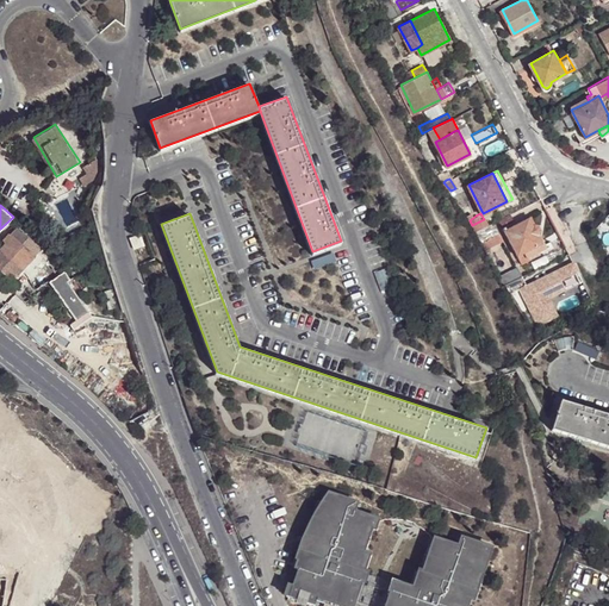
[(517,224),(507,230),(519,255),(526,251),(542,243),(529,218),(517,224)]
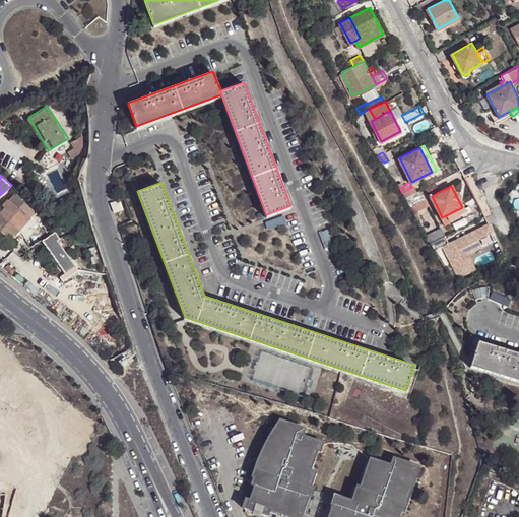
[(405,196),(415,192),(412,187),(402,192),(405,196)]
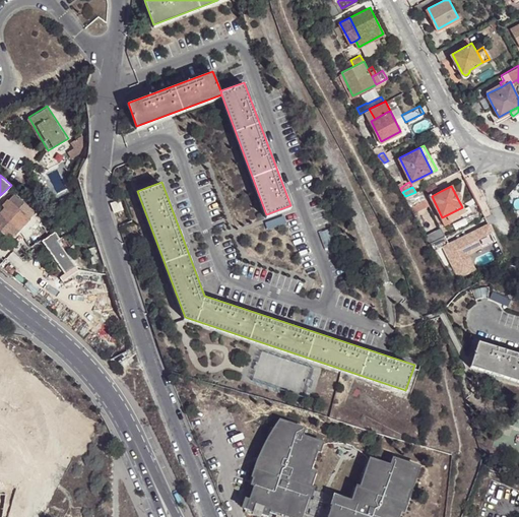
[(428,198),(423,188),(415,192),(405,196),(410,206),(428,198)]
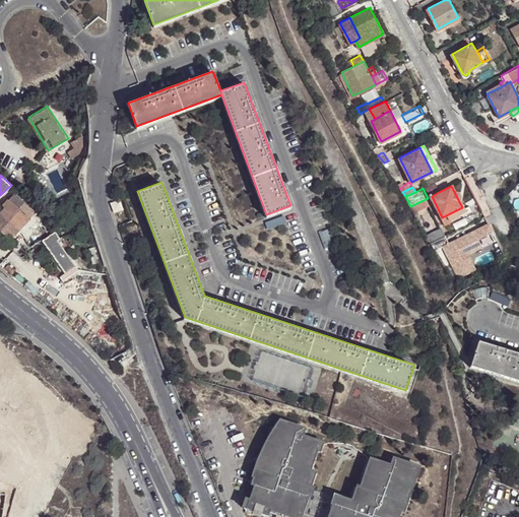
[(430,193),(432,196),(441,191),(440,188),(430,193)]
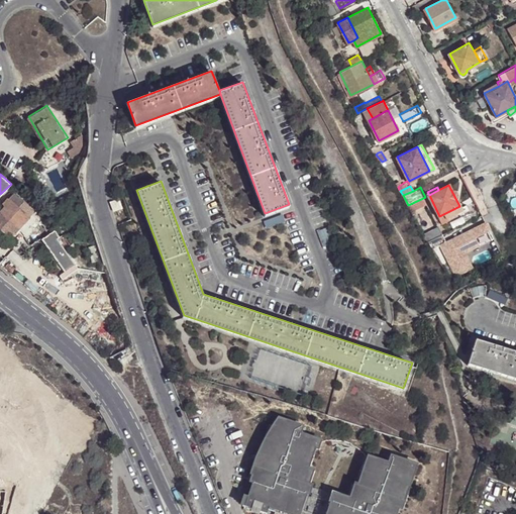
[(3,203),(6,206),(14,199),(20,205),(25,201),(15,192),(3,203)]
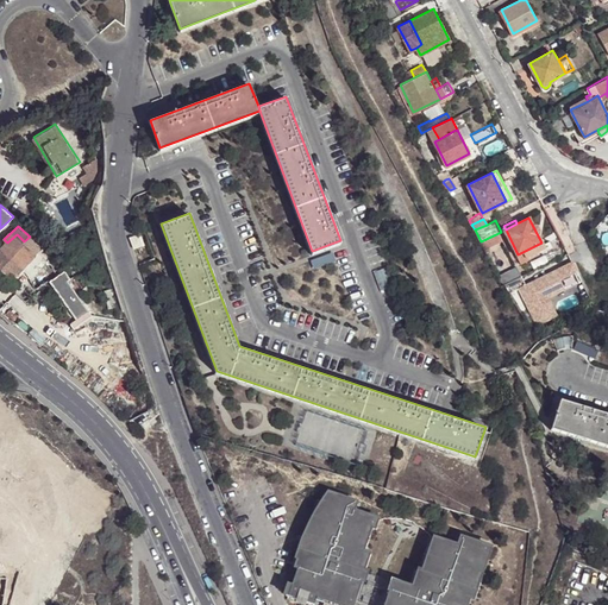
[(505,239),(501,232),(481,241),(486,250),(505,239)]
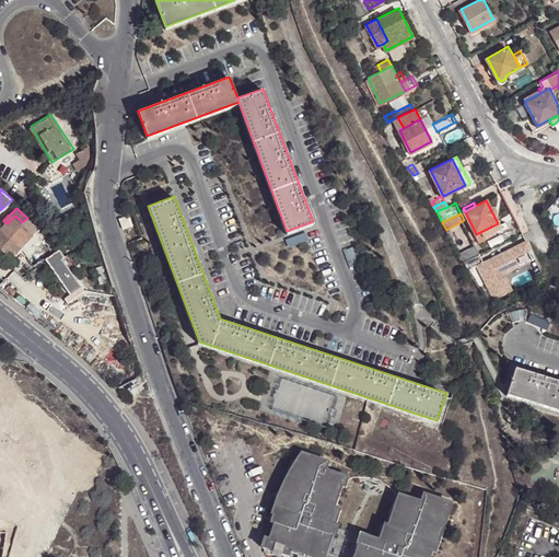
[(7,223),(1,229),(22,246),(34,233),(22,222),(15,216),(7,223)]
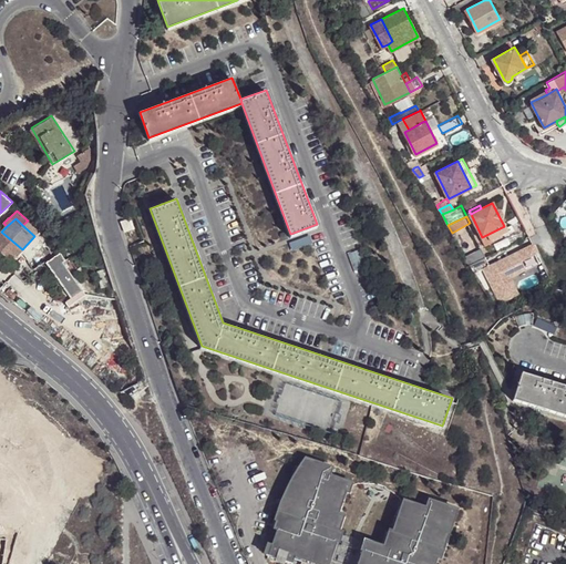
[(22,225),(34,236),(41,231),(28,219),(28,221),(22,225)]
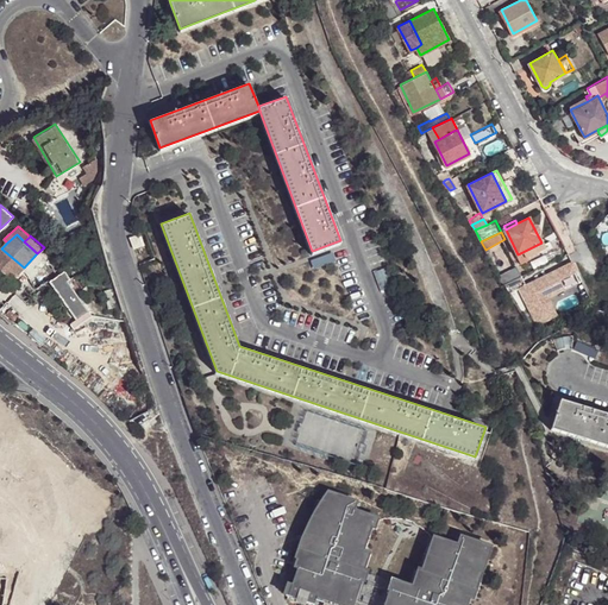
[(541,243),(525,251),(527,257),(545,249),(541,243)]
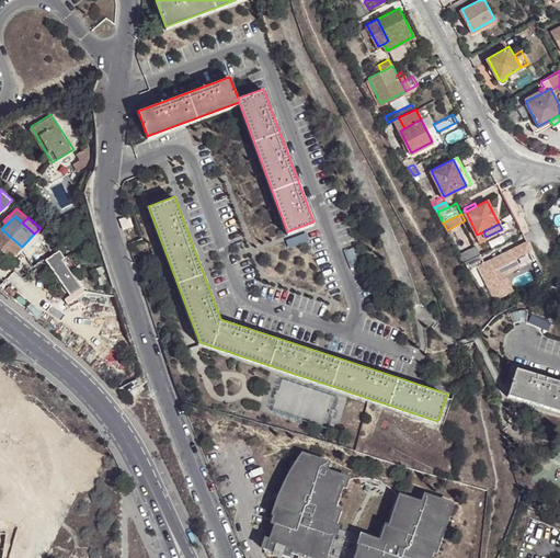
[(22,247),(1,229),(0,230),(0,249),(11,260),(22,247)]
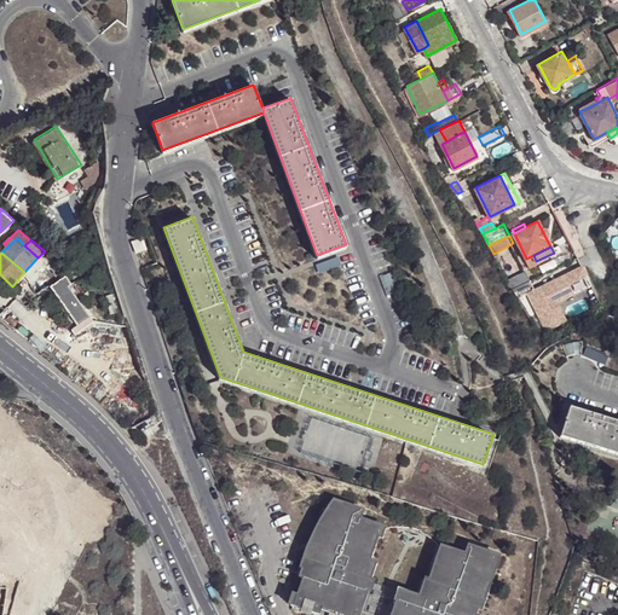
[(584,265),(530,291),(549,329),(564,320),(553,299),(575,288),(571,282),(588,273),(584,265)]
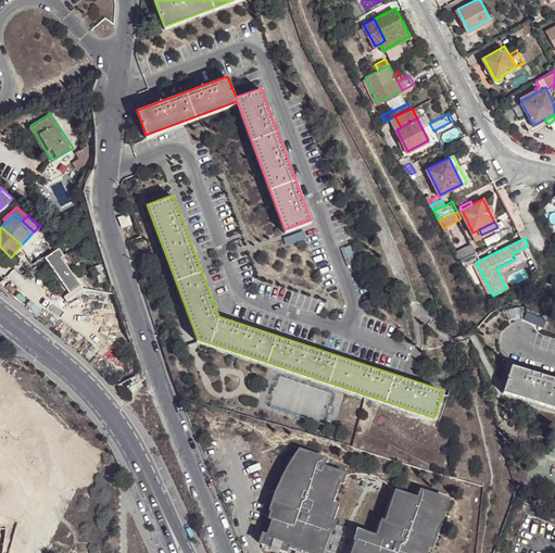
[(462,260),(477,251),(472,241),(455,250),(458,262),(462,260)]
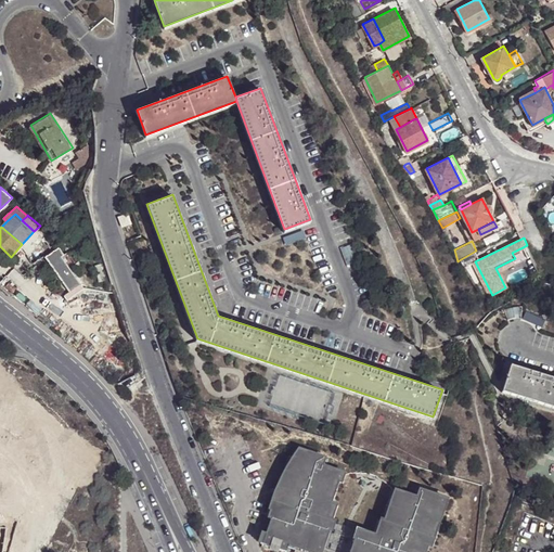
[(60,245),(53,251),(48,256),(74,291),(85,282),(63,255),(66,253),(60,245)]
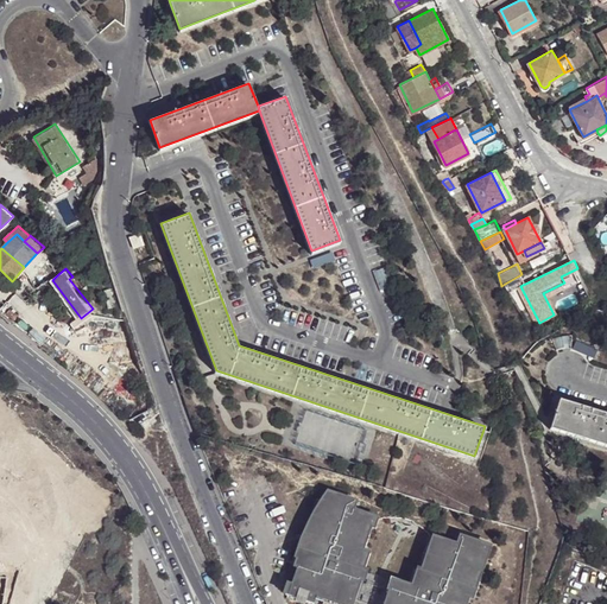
[(543,293),(554,315),(558,312),(549,296),(582,278),(577,268),(561,277),(564,283),(543,293)]
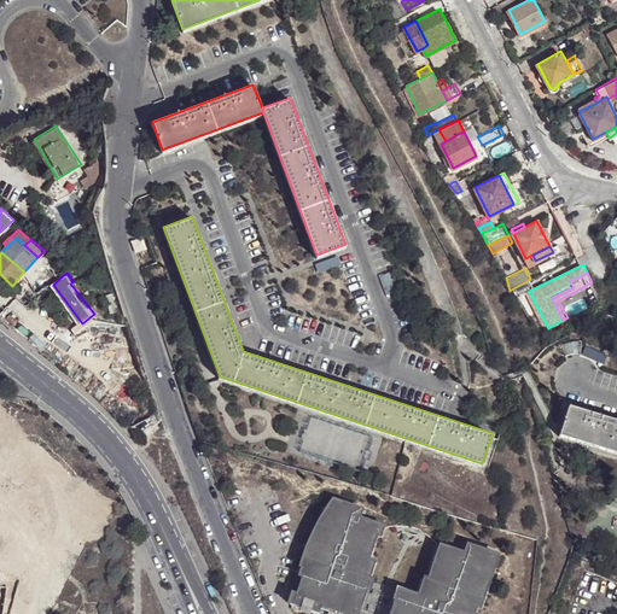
[(616,417),(569,403),(559,432),(616,450),(616,417)]
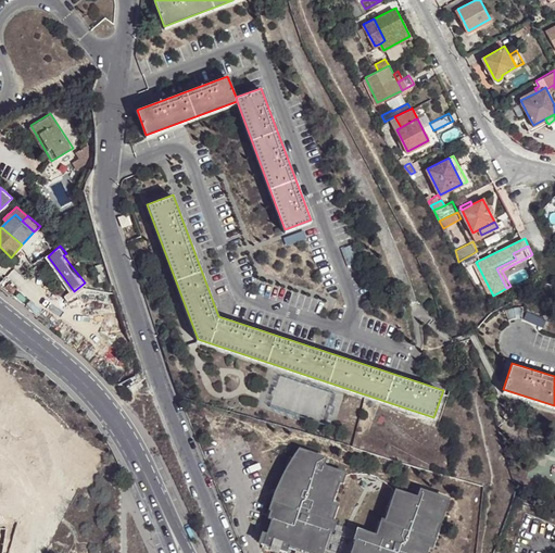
[(298,456),(300,449),(295,448),(289,456),(285,466),(280,475),(275,487),(267,508),(272,510),(274,510),(285,478),(287,479),(293,455),(298,456)]
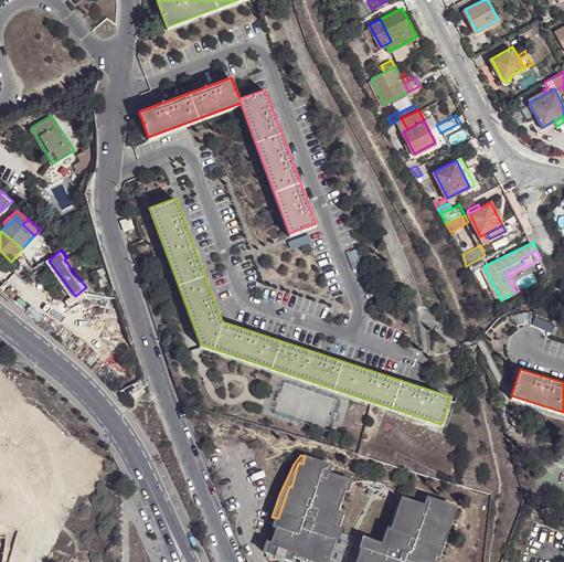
[(344,488),(347,479),(328,474),(330,464),(305,456),(302,464),(298,463),(291,487),(289,486),(278,518),(276,527),(274,526),(268,543),(294,551),(295,549),(326,559),(336,528),(334,528),(330,527),(336,510),(333,510),(329,508),(336,485),(341,487),(344,488)]
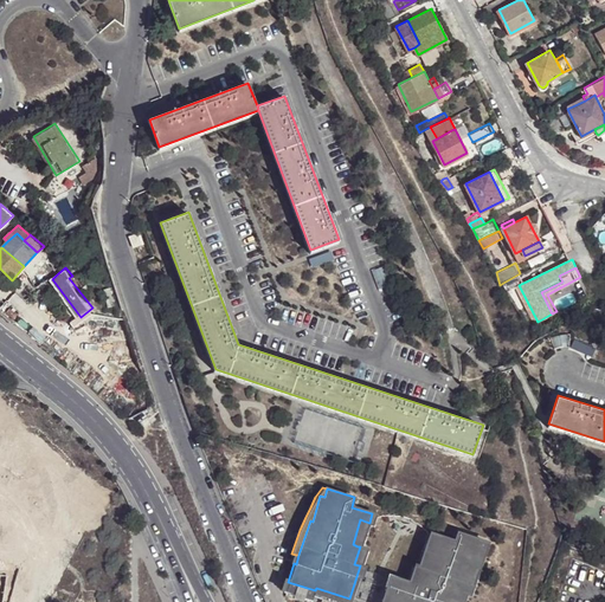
[(358,547),(366,522),(360,519),(353,544),(358,547)]
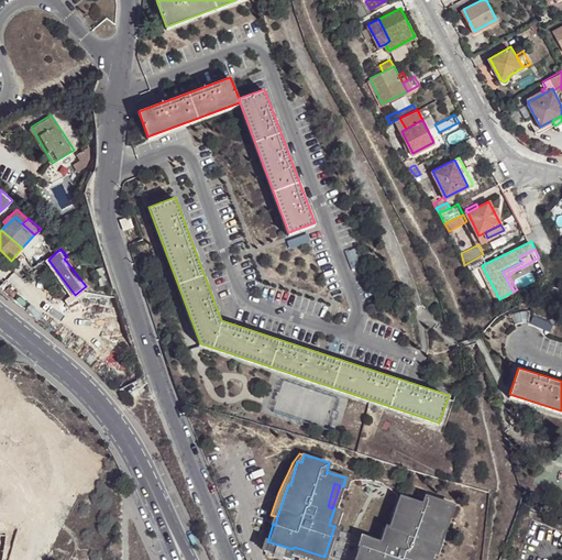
[(431,549),(448,501),(420,492),(417,501),(403,496),(393,527),(389,526),(384,541),(379,540),(367,537),(365,545),(360,544),(354,559),(422,559),(428,548),(431,549)]
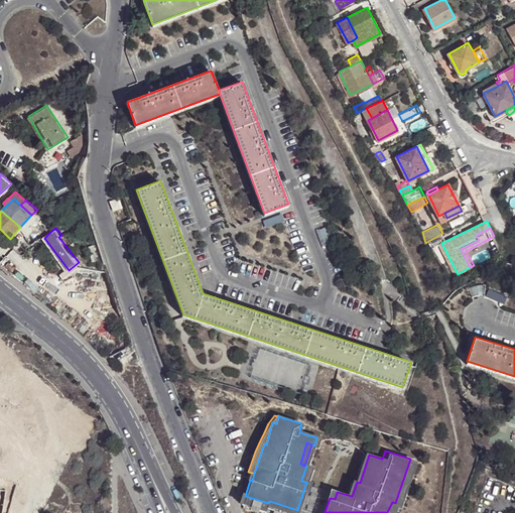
[(360,483),(369,455),(365,454),(356,482),(357,482),(360,483)]
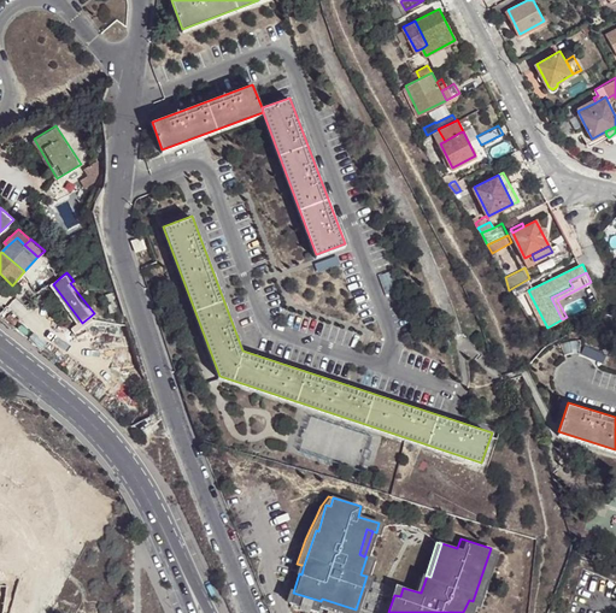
[(494,550),(491,548),(473,601),(474,601),(477,602),(494,550)]
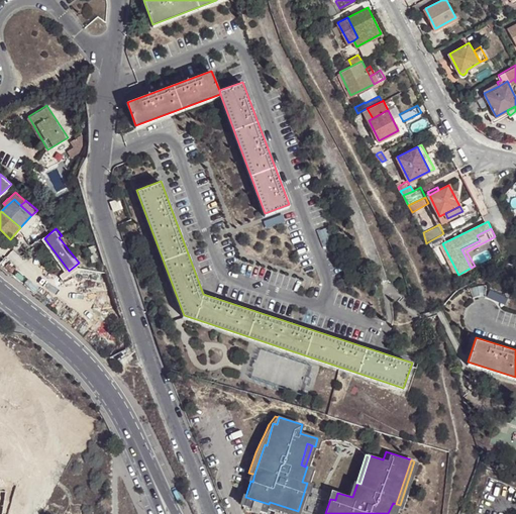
[(311,468),(307,467),(302,482),(306,483),(311,468)]
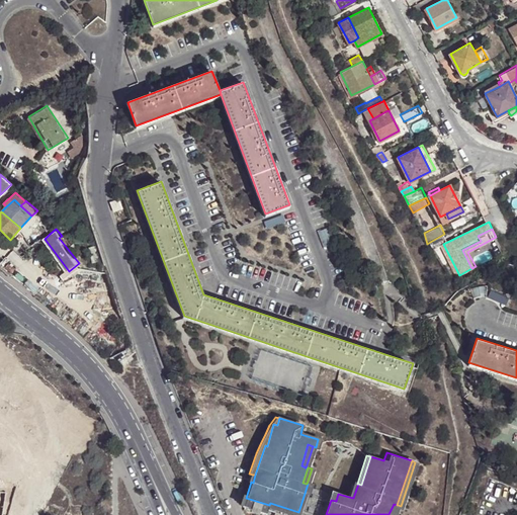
[(354,483),(349,497),(353,498),(358,484),(357,484),(354,483)]
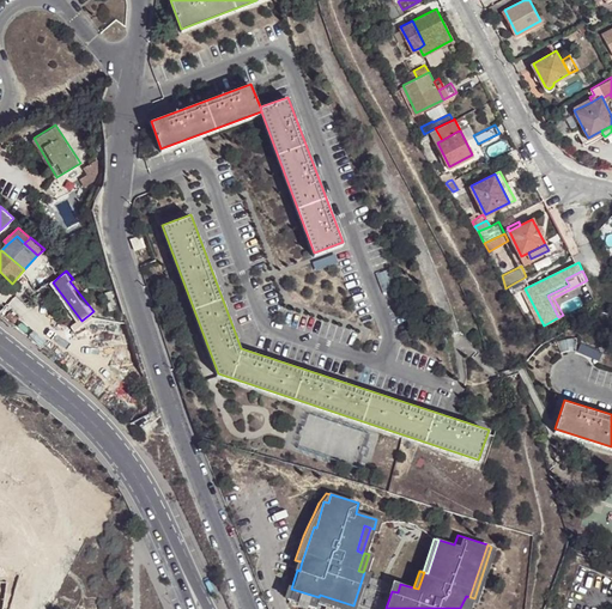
[(391,590),(392,591),(398,592),(400,584),(393,582),(391,590)]
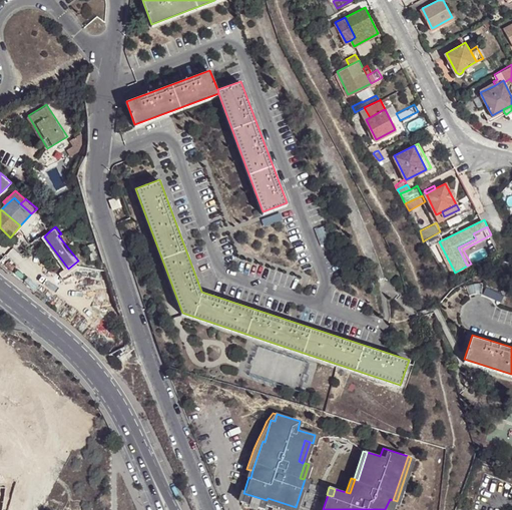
[(265,504),(266,502),(267,500),(243,493),(242,497),(265,504)]
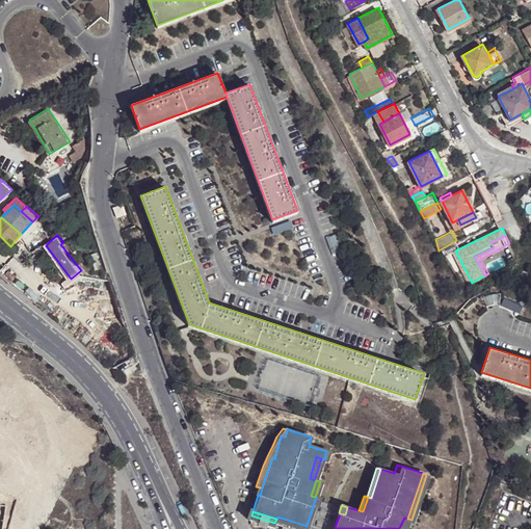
[(300,528),(306,528),(307,526),(277,517),(276,519),(275,521),(300,528)]
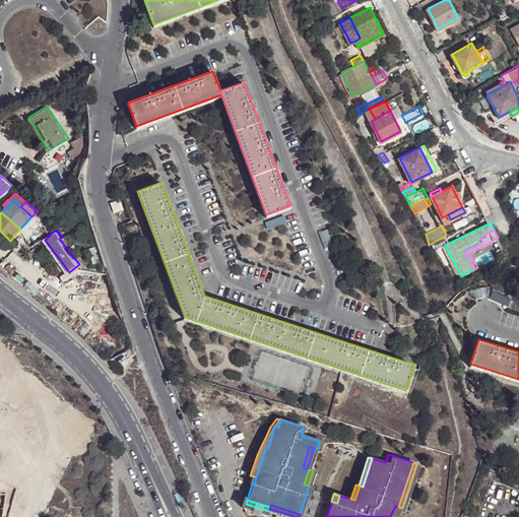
[(396,516),(399,507),(398,507),(395,506),(390,516),(396,516)]
